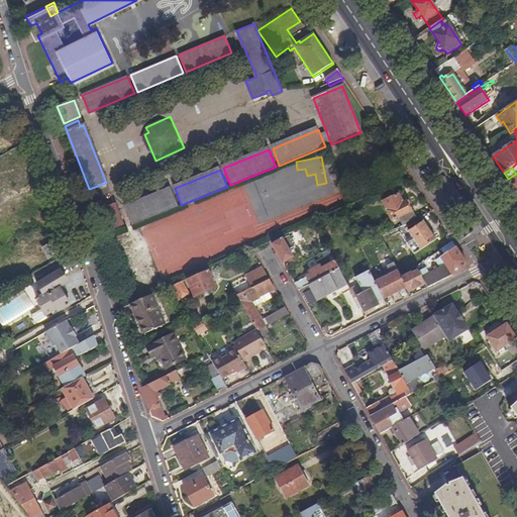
[(508,179),(516,192),(516,173),(516,174),(508,179)]
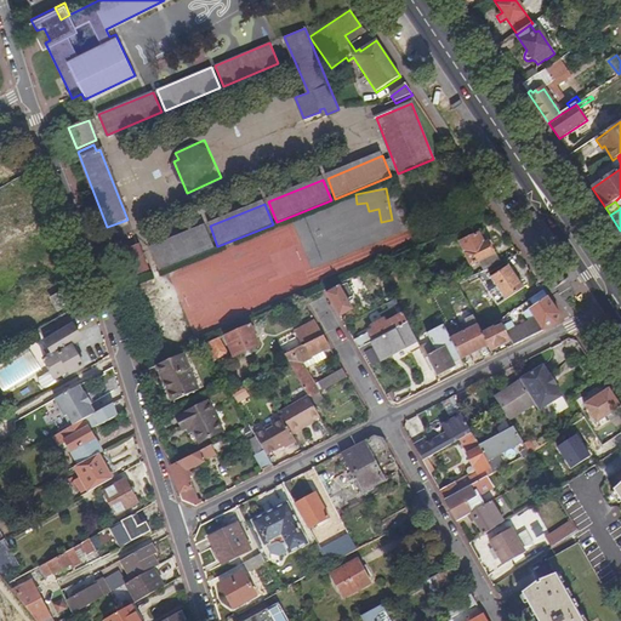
[(214,248),(206,227),(151,250),(159,271),(214,248)]
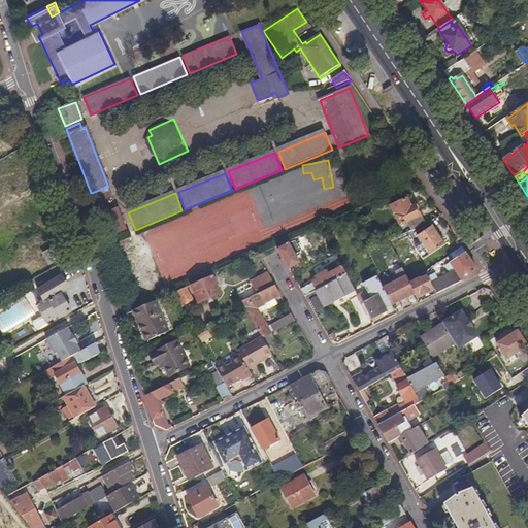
[(422,226),(427,224),(423,215),(420,217),(415,206),(411,208),(406,199),(391,207),(400,225),(403,224),(406,233),(422,226)]
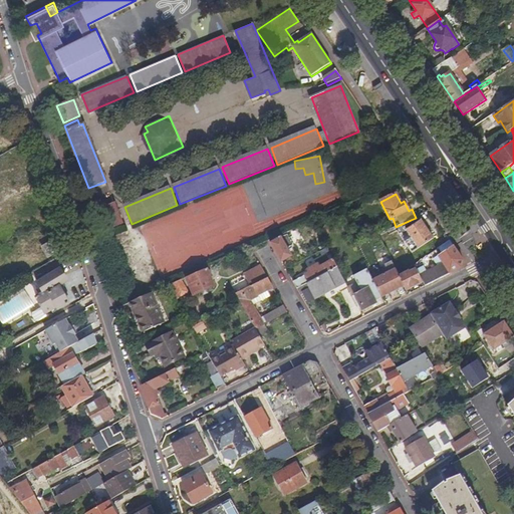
[(122,224),(113,203),(96,210),(104,231),(122,224)]
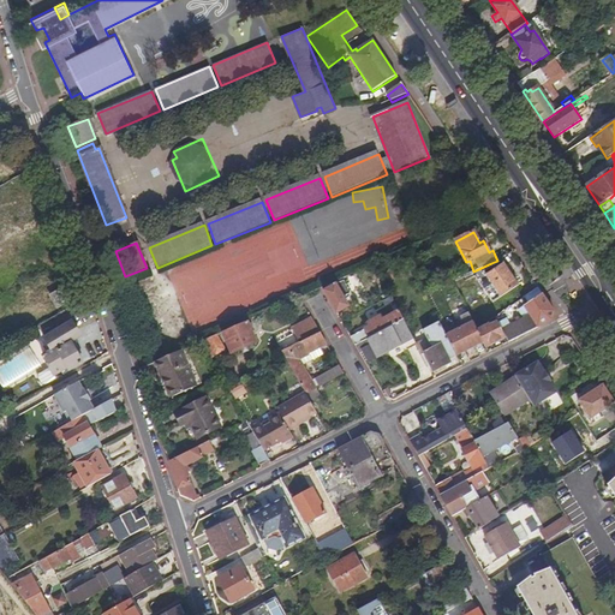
[(503,263),(502,264),(495,269),(485,275),(500,298),(518,287),(503,263)]
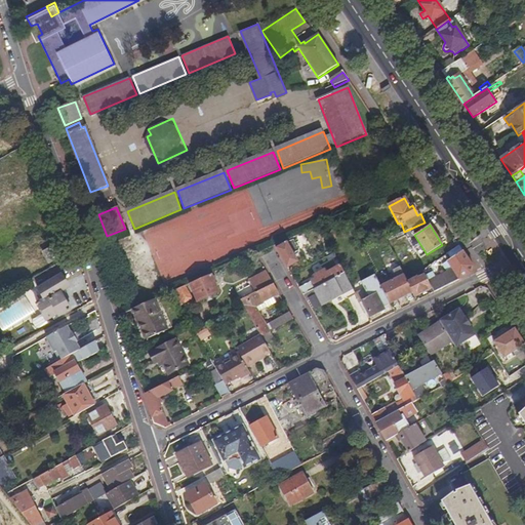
[(283,263),(294,256),(300,252),(294,240),(287,243),(281,246),(280,244),(275,246),(283,263)]
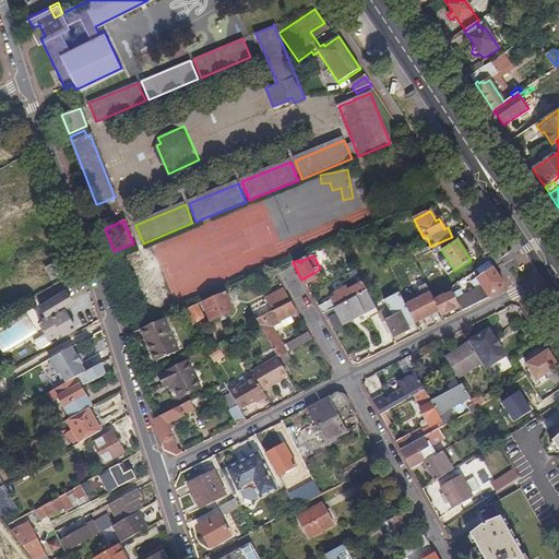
[(489,263),(484,256),(474,261),(471,266),(478,271),(489,263)]
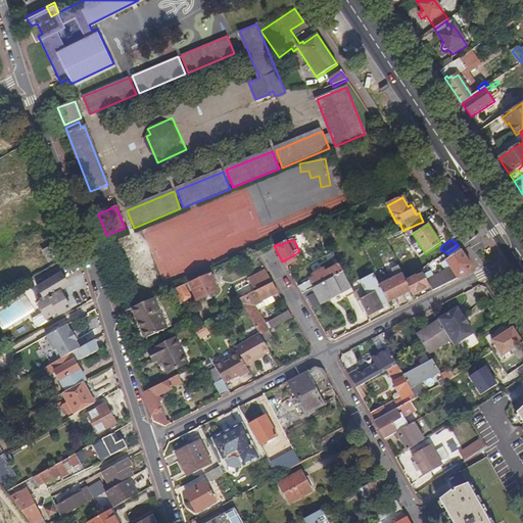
[(65,251),(60,243),(45,252),(50,260),(65,251)]
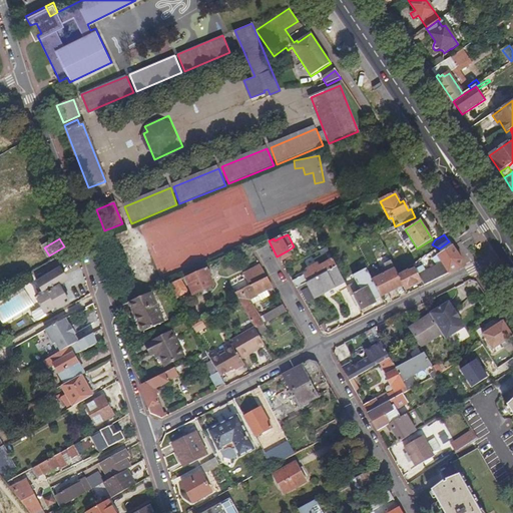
[(462,261),(449,241),(439,248),(416,270),(409,271),(398,276),(404,286),(423,282),(425,287),(462,261)]
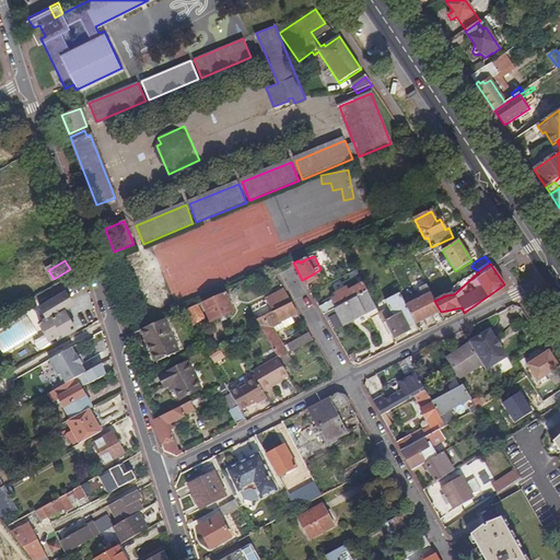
[(319,308),(324,315),(368,292),(361,278),(357,280),(360,286),(349,292),(347,289),(335,295),(337,299),(319,308)]
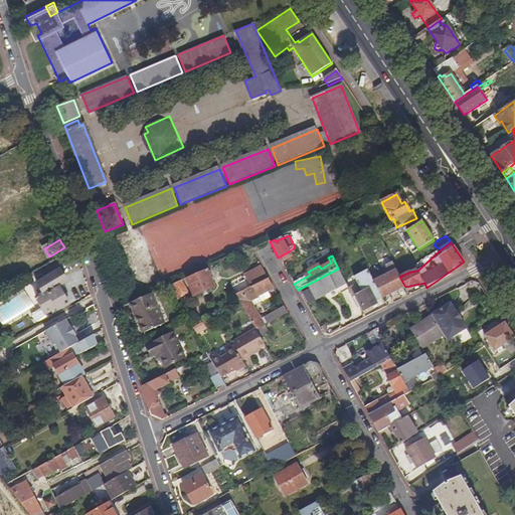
[(394,293),(405,287),(399,277),(392,262),(385,266),(388,272),(384,274),(394,293)]
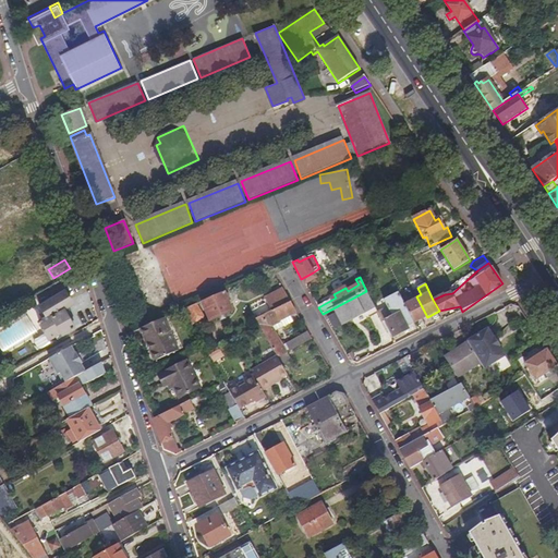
[(290,302),(282,289),(265,299),(271,312),(290,302)]
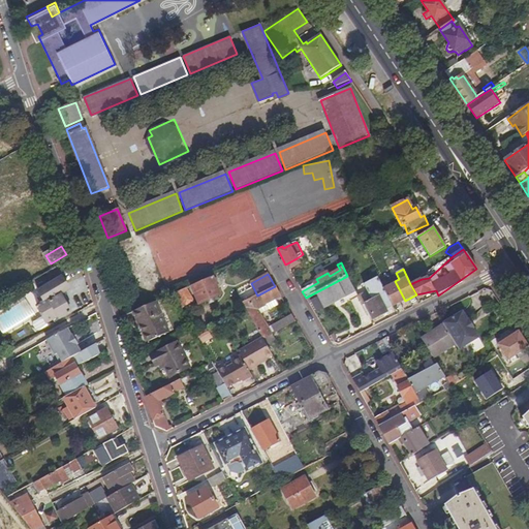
[(69,286),(63,276),(24,300),(30,310),(37,306),(48,323),(54,320),(56,322),(72,313),(62,294),(67,290),(69,289),(69,286)]
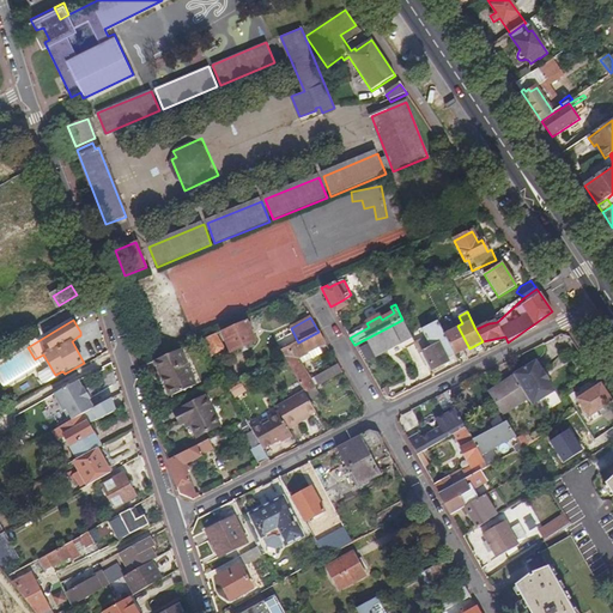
[(255,341),(246,320),(222,331),(231,352),(255,341)]
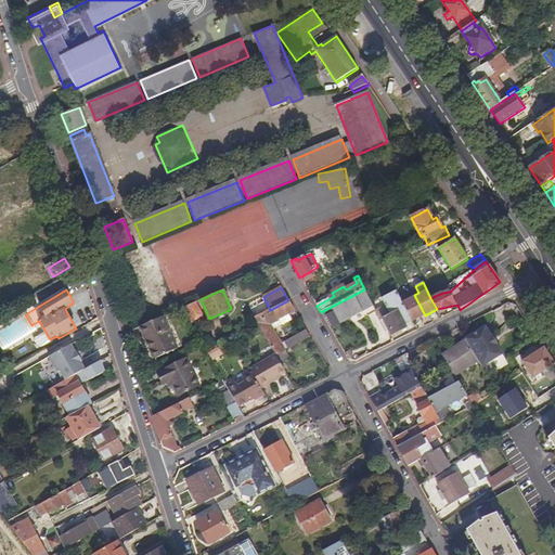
[(321,312),(324,318),(326,317),(332,327),(373,306),(364,289),(321,312)]
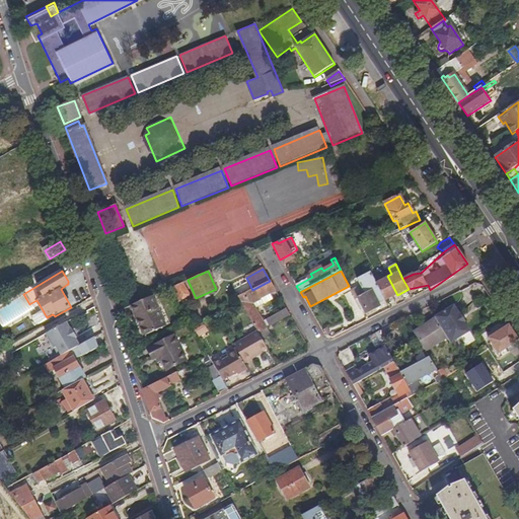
[(378,304),(385,300),(377,284),(371,273),(358,280),(365,293),(366,295),(363,296),(362,297),(361,296),(359,297),(360,298),(356,299),(364,313),(366,312),(367,313),(380,307),(378,304)]
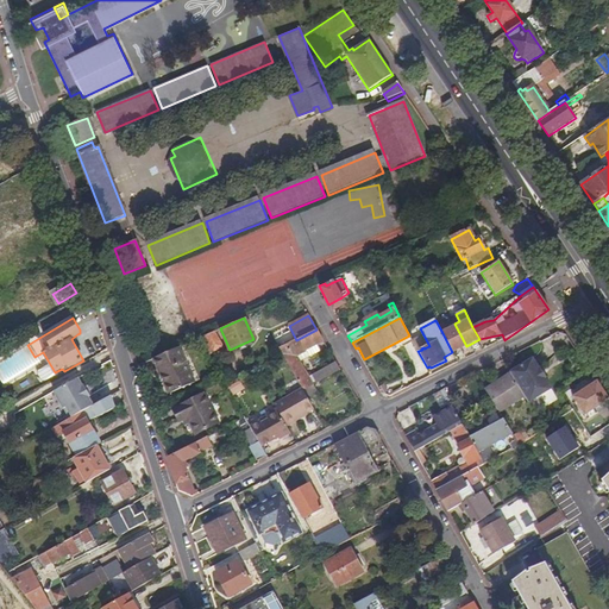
[(452,352),(466,346),(454,324),(449,327),(450,330),(443,333),(452,352)]
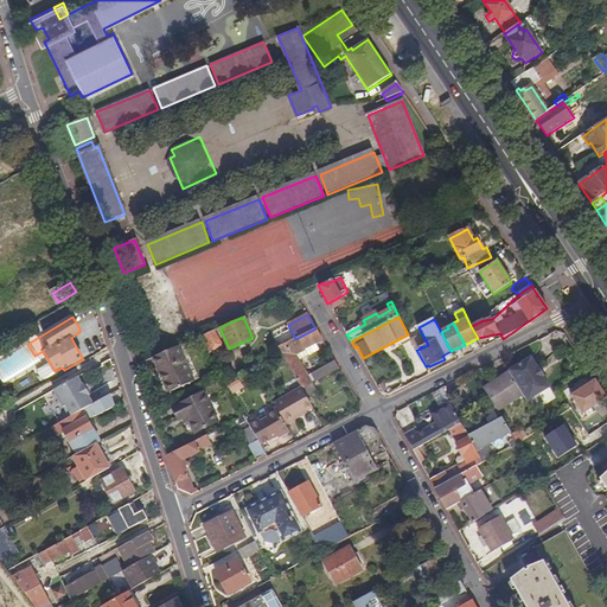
[(315,328),(295,339),(279,347),(283,357),(301,388),(302,389),(312,383),(295,353),(323,340),(315,328)]
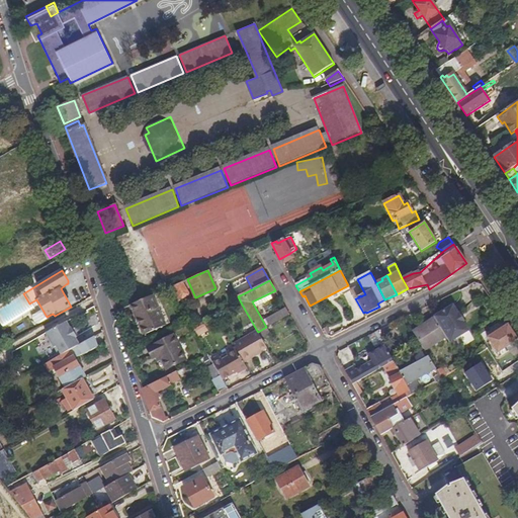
[(190,294),(182,281),(169,287),(177,303),(190,294)]
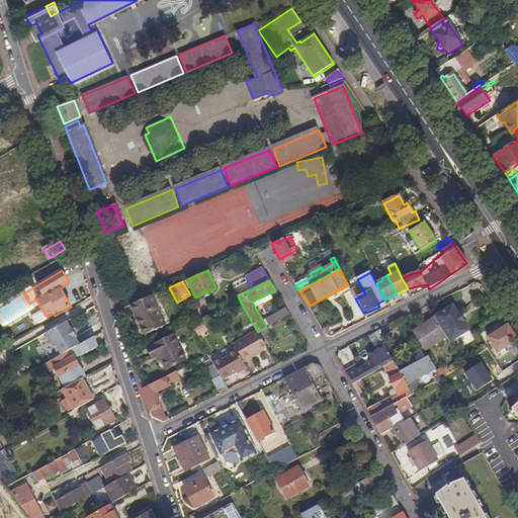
[(165,326),(152,295),(133,304),(140,319),(138,321),(144,335),(165,326)]
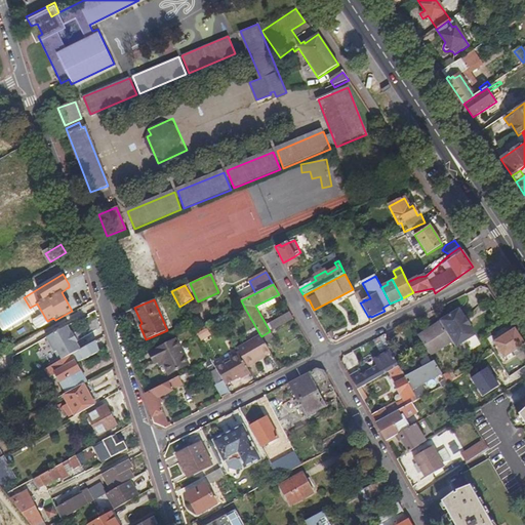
[(142,323),(134,308),(132,309),(139,325),(142,323)]
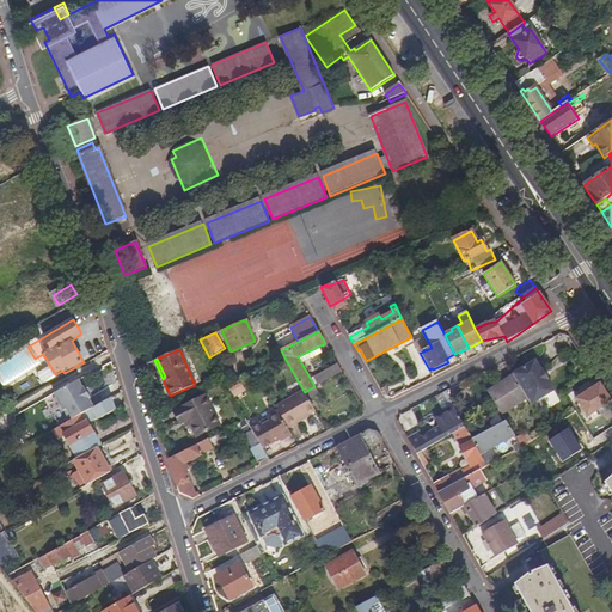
[(536,360),(512,374),(513,374),(526,397),(531,404),(554,391),(548,380),(549,380),(543,369),(542,371),(536,360)]
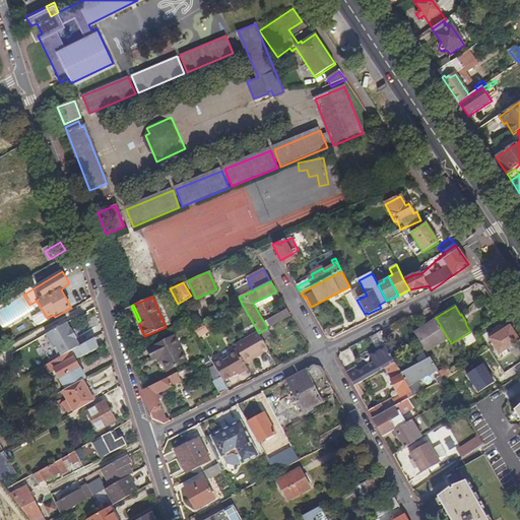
[(272,325),(291,318),(289,310),(269,317),(272,325)]
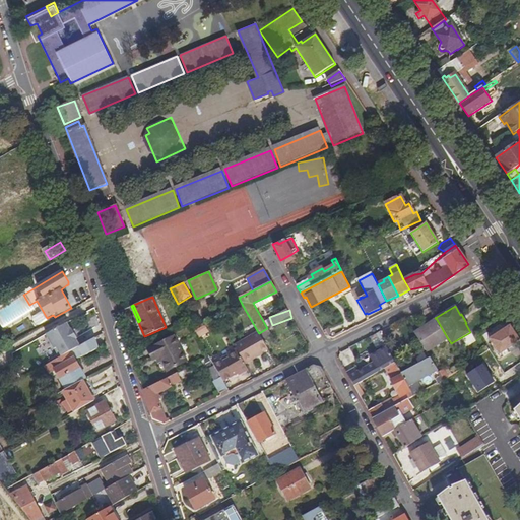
[(436,318),(414,332),(425,349),(427,352),(447,337),(436,318)]
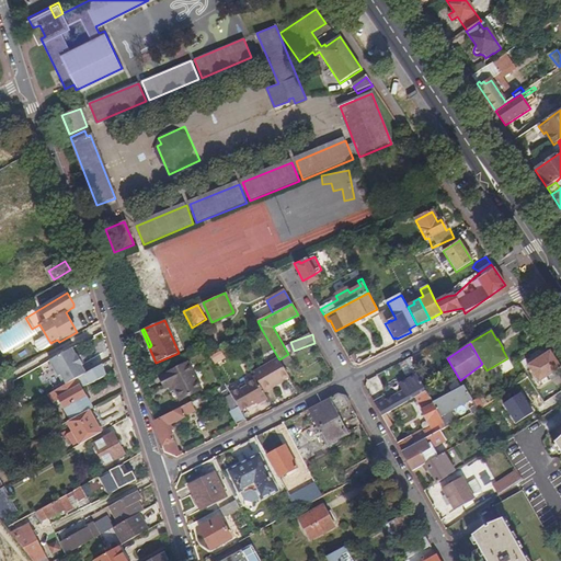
[(533,375),(527,378),(522,381),(522,382),(525,387),(526,389),(538,382),(539,384),(549,377),(554,373),(560,368),(547,347),(525,362),(533,375)]
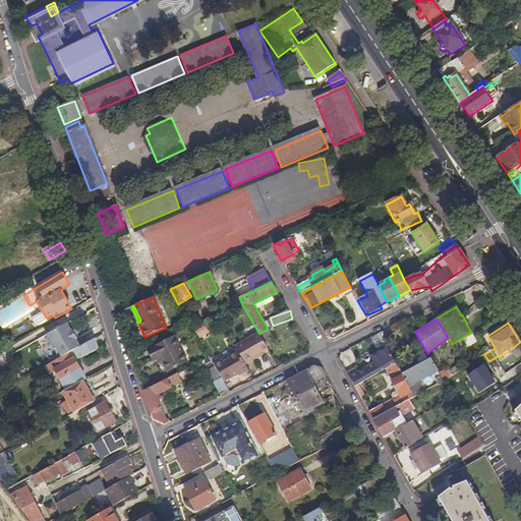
[(59,358),(79,347),(76,340),(77,339),(72,330),(71,331),(67,324),(47,335),(59,358)]
